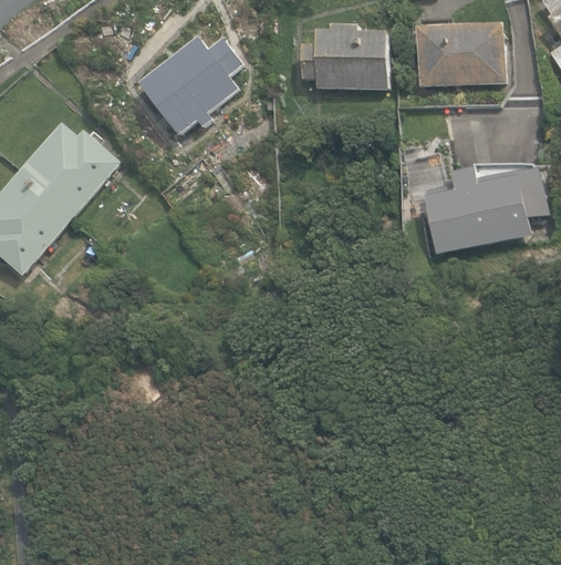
[(560,10),(548,19),(560,39),(560,10)]
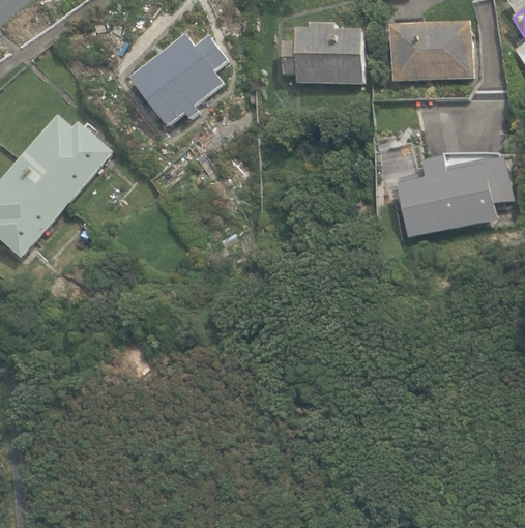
[(389,26),(391,81),(473,78),(471,23),(389,26)]
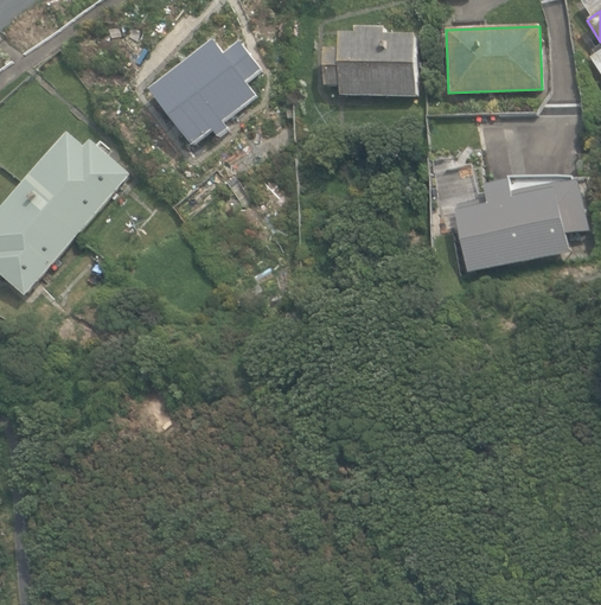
[(339,94),(415,96),(416,36),(384,34),(384,31),(356,30),(356,34),(339,34),(339,50),(325,50),(324,86),(339,87),(339,94)]
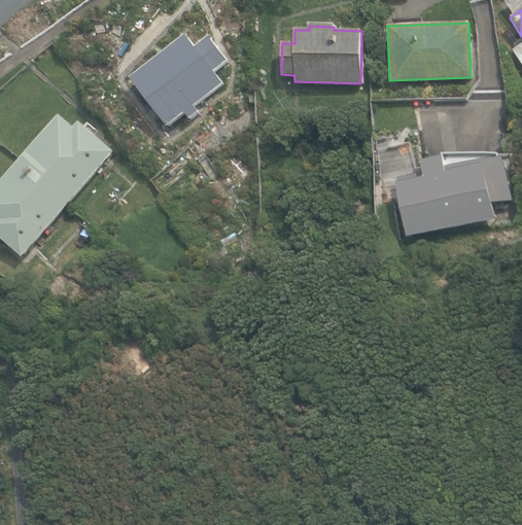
[(130,77),(166,126),(183,112),(187,118),(197,110),(193,105),(222,83),(213,71),(227,61),(208,37),(195,47),(185,35),(130,77)]
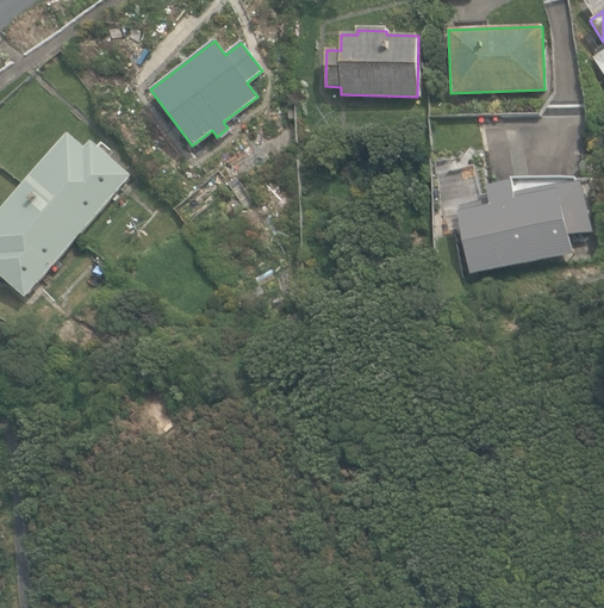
[(0,274),(24,296),(130,177),(91,142),(85,149),(70,136),(0,213),(0,274)]
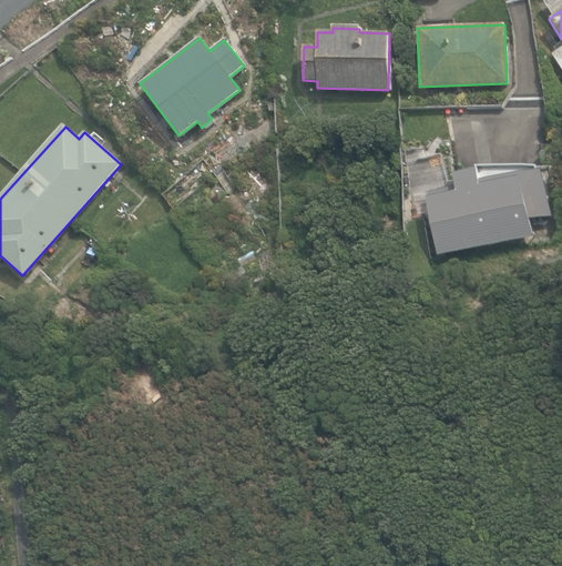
[(534,170),(533,163),(474,164),(476,173),(455,178),(457,193),(445,195),(443,188),(425,191),(437,255),(532,239),(529,219),(547,215),(539,170),(534,170)]
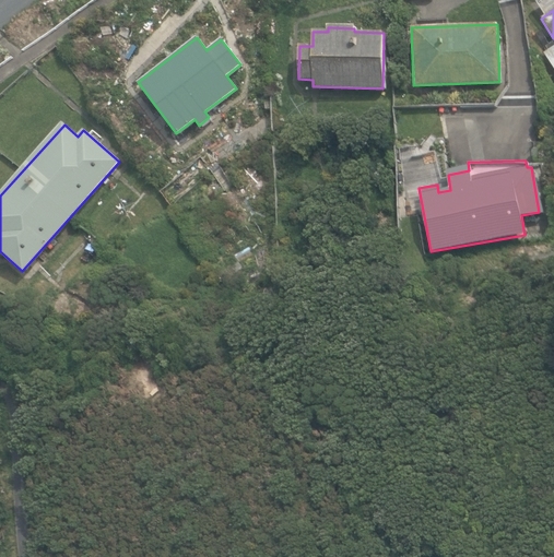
[(79,257),(87,267),(97,258),(89,249),(79,257)]
